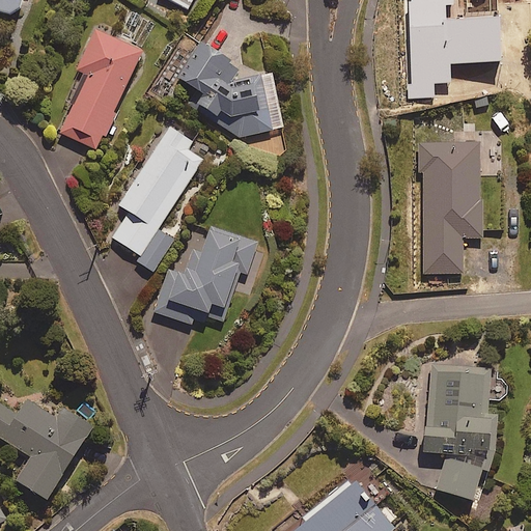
[(0,0),(0,7),(9,11),(19,6),(21,0),(0,0)]
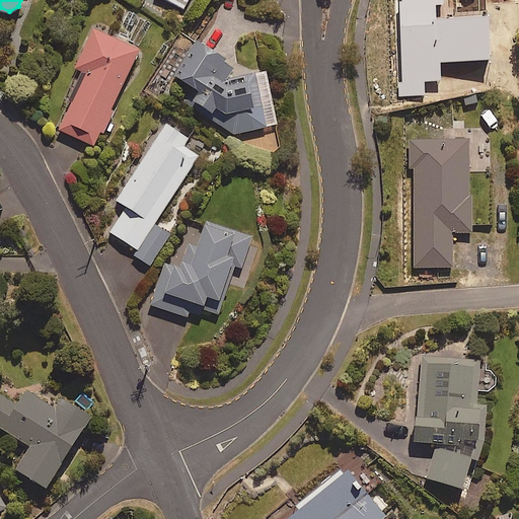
[(59,127),(93,144),(99,130),(102,131),(114,109),(110,107),(139,49),(93,26),(75,66),(86,71),(59,127)]
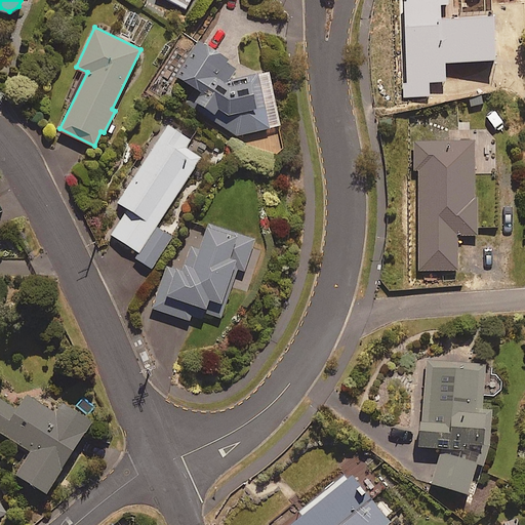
[(200,90),(190,105),(237,134),(280,125),(268,71),(248,75),(224,59),(227,56),(198,38),(176,72),(200,90)]
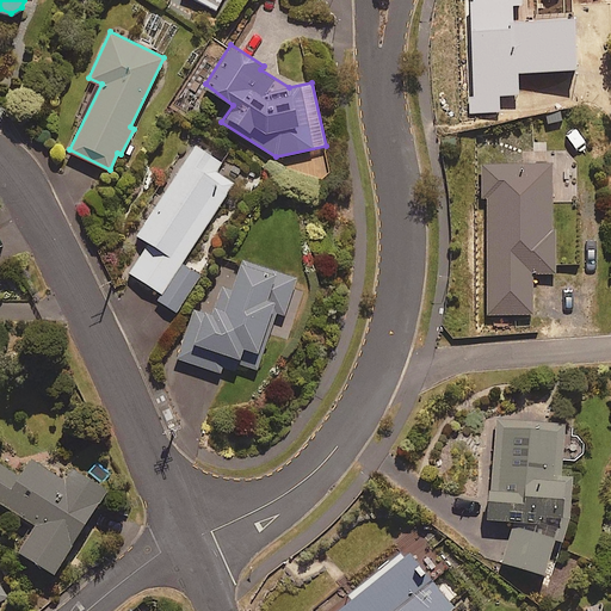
[(532,162),(532,128),(510,128),(480,128),(480,198),(488,198),(488,314),(534,314),(534,272),(556,272),(556,228),(553,228),(553,161),(532,162)]
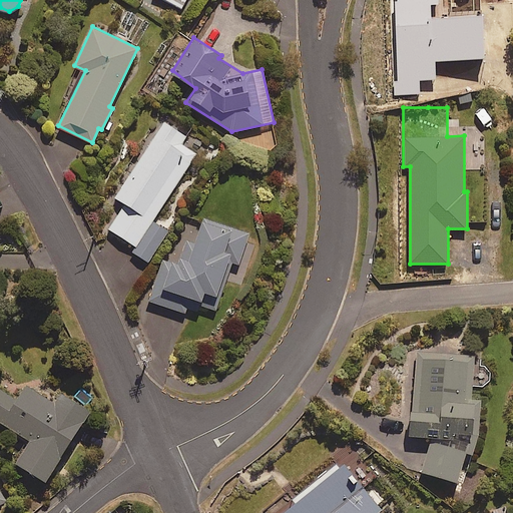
[(187,133),(164,119),(115,196),(125,202),(109,228),(136,245),(132,250),(148,261),(168,229),(152,219),(196,152),(181,143),(187,133)]
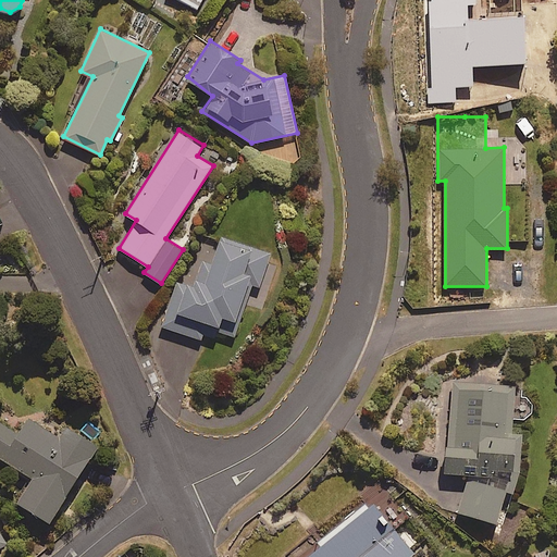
[(217,331),(236,338),(243,321),(236,319),(248,283),(259,286),(271,252),(205,229),(185,284),(177,282),(161,325),(212,343),(217,331)]
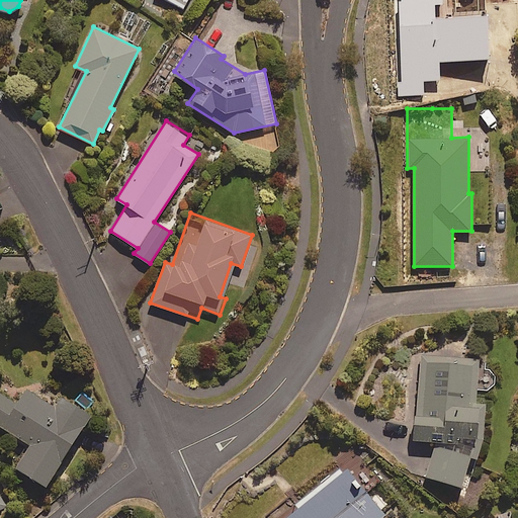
[(485,400),(479,400),(479,356),(415,356),(415,442),(438,442),(427,478),(461,488),(469,461),(477,463),(485,434),(485,424),(485,400)]
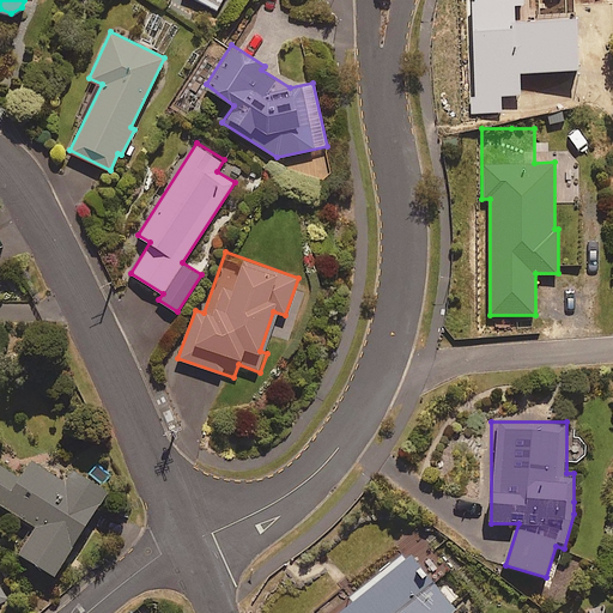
[(20,478),(0,465),(0,503),(35,525),(19,552),(55,574),(107,490),(73,468),(66,480),(31,459),(20,478)]
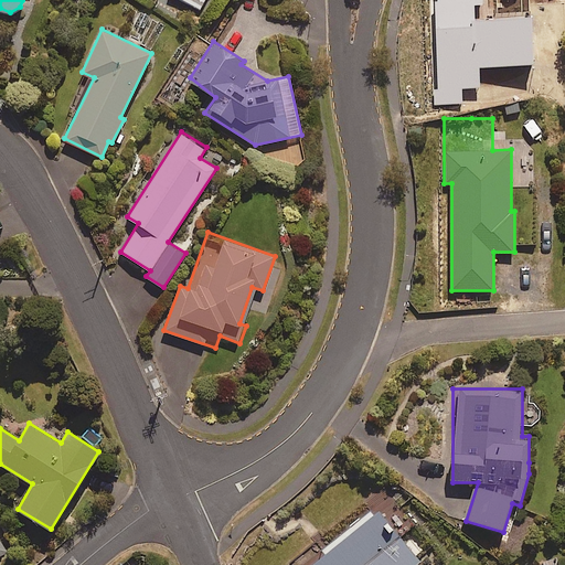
[(401,535),(379,508),(308,564),(412,564),(420,558),(401,535)]
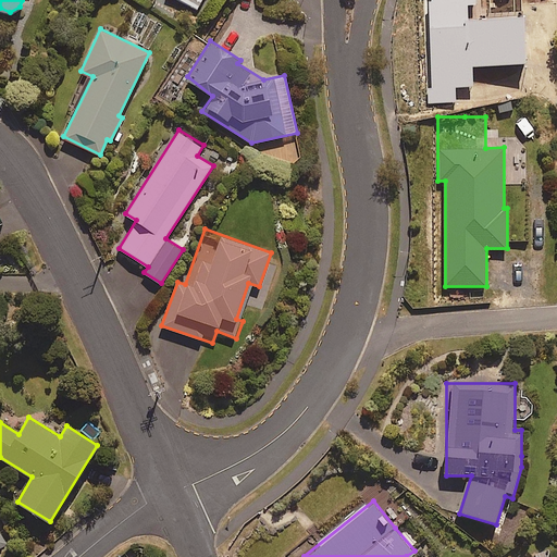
[(0,553),(17,543),(0,515),(0,553)]
